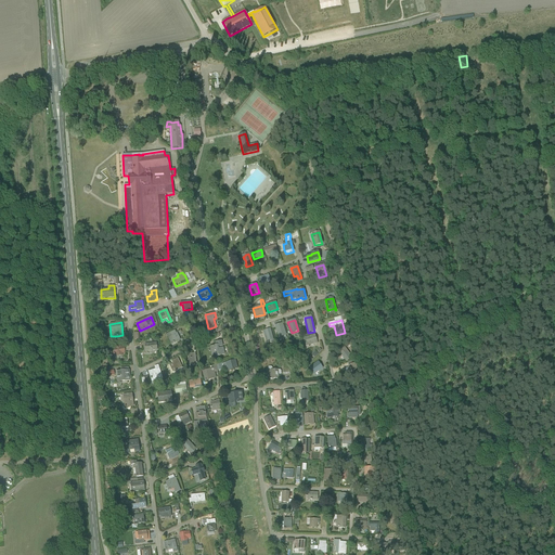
[(274,326),(276,331),(279,337),(283,336),(284,339),(286,338),(282,324),(274,326)]
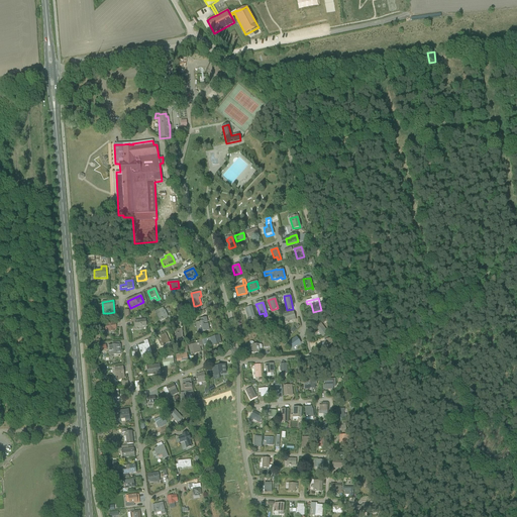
[(251,306),(244,308),(247,318),(252,316),(252,320),(255,319),(251,306)]
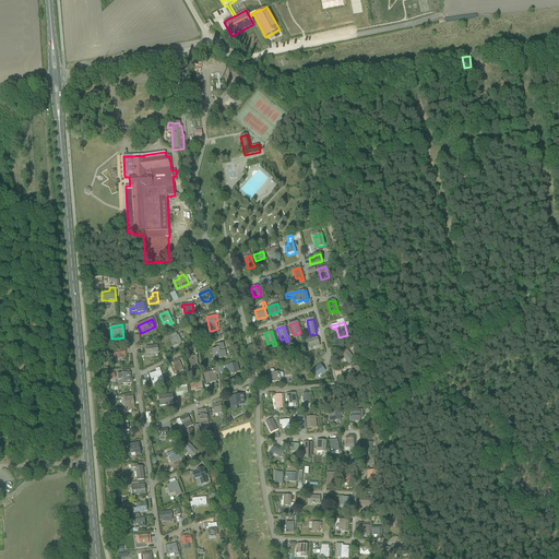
[(176,333),(167,337),(171,347),(176,345),(180,343),(176,333)]
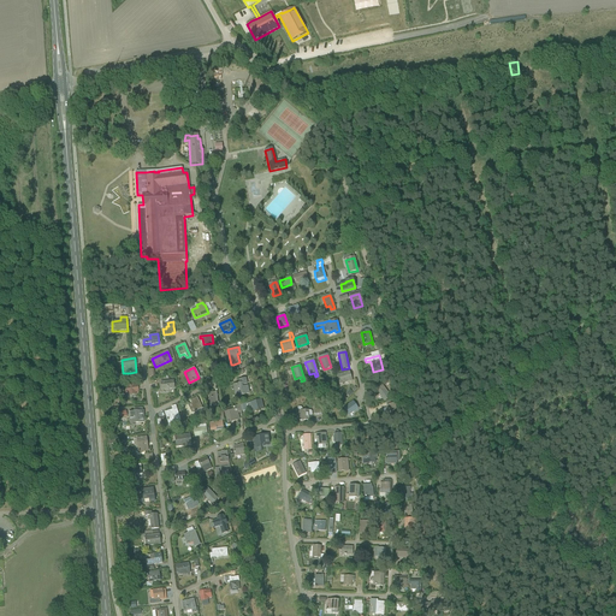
[(351,380),(349,372),(337,375),(339,384),(351,380)]
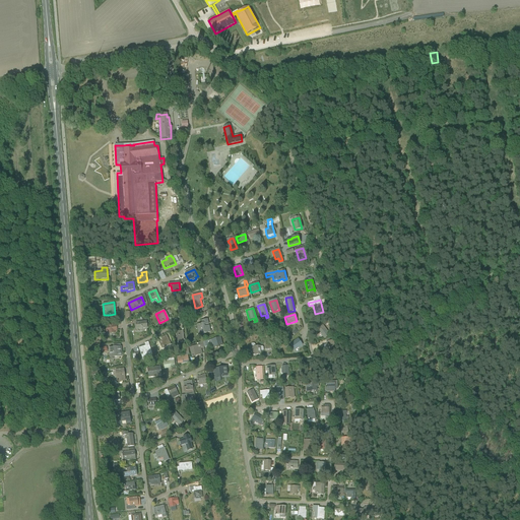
[(203,324),(196,325),(198,335),(209,332),(208,326),(204,327),(203,325),(205,325),(208,324),(207,320),(201,321),(202,322),(203,324)]
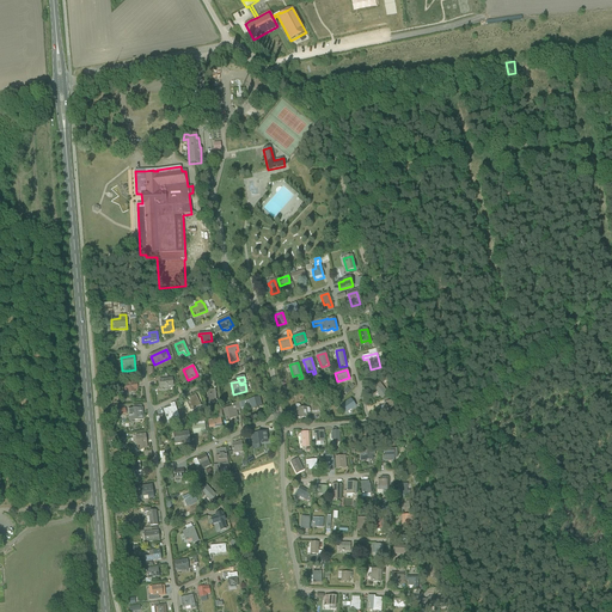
[(373,389),(374,390),(379,396),(381,398),(387,395),(379,384),(373,389)]
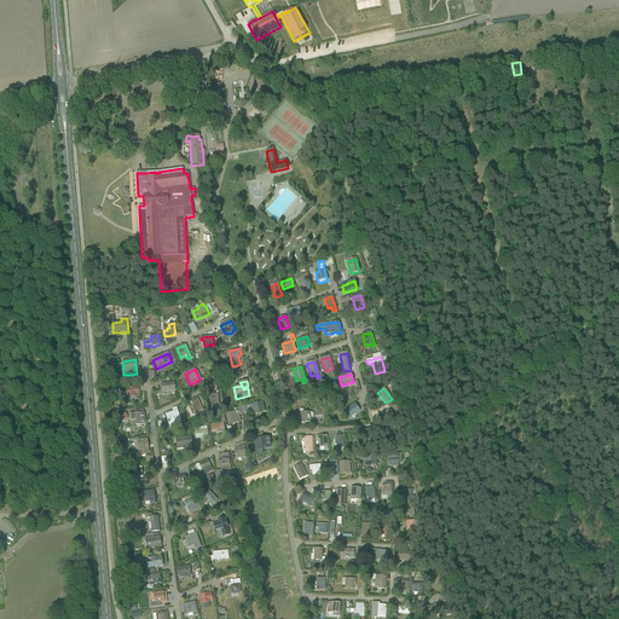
[(219,394),(209,395),(208,395),(210,406),(212,408),(217,406),(217,405),(220,405),(219,394)]
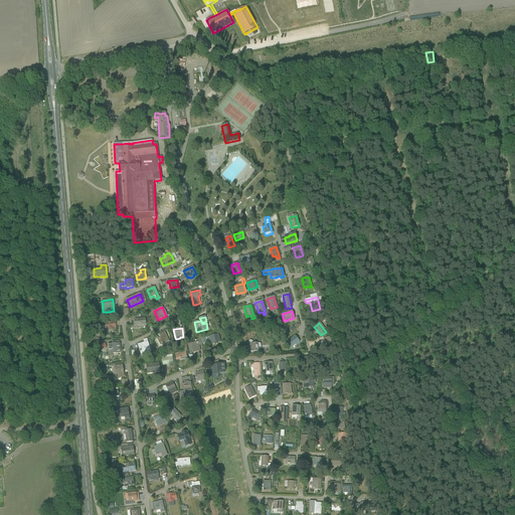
[(159,335),(160,337),(157,339),(160,346),(169,341),(165,333),(159,335)]
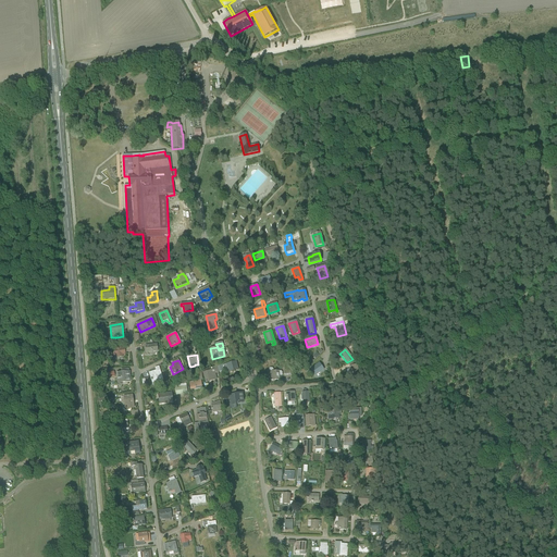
[(236,361),(224,364),(222,366),(222,368),(223,370),(227,369),(229,373),(238,370),(236,361)]
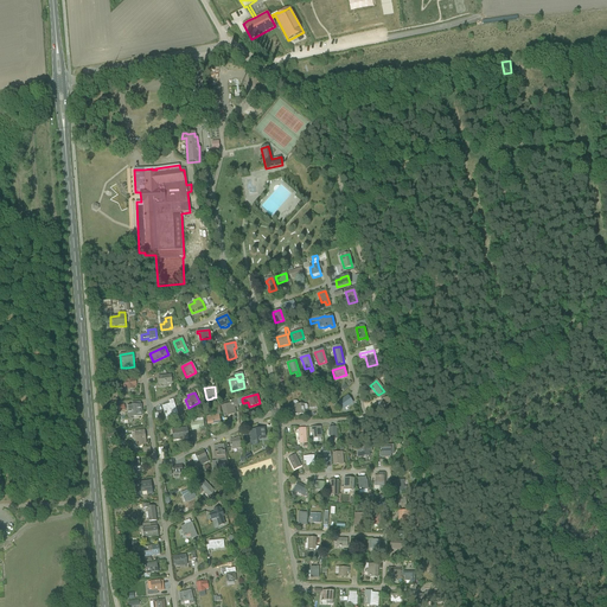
[(347,396),(338,403),(343,410),(352,403),(347,396)]
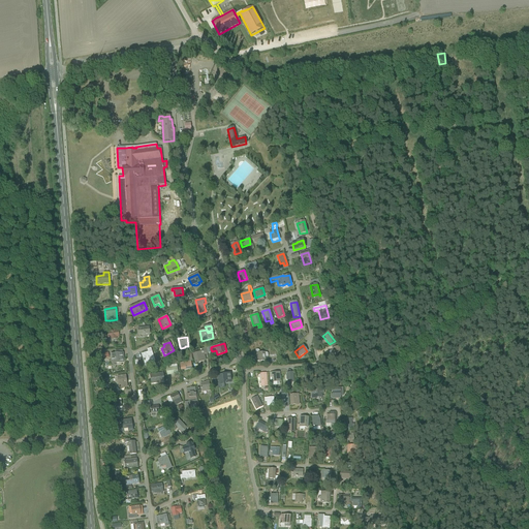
[(338,346),(332,348),(334,356),(335,360),(342,358),(342,356),(344,356),(343,351),(342,351),(340,351),(338,346)]
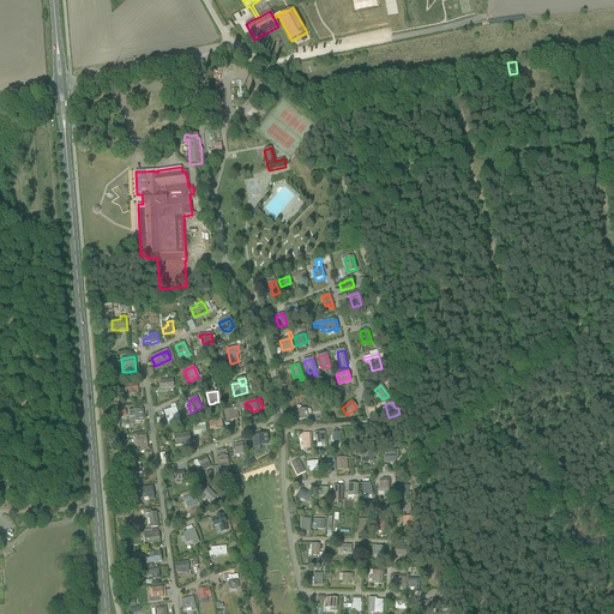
[(167,417),(167,420),(168,422),(180,419),(175,404),(172,405),(173,409),(164,411),(167,417)]
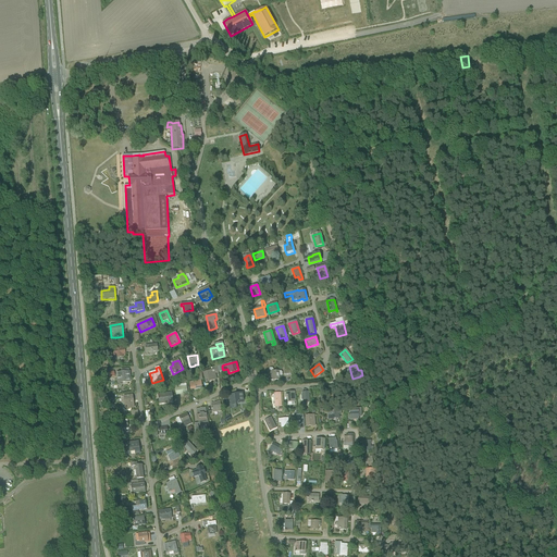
[(213,369),(203,372),(206,383),(217,380),(214,373),(218,372),(217,367),(213,368),(213,369)]
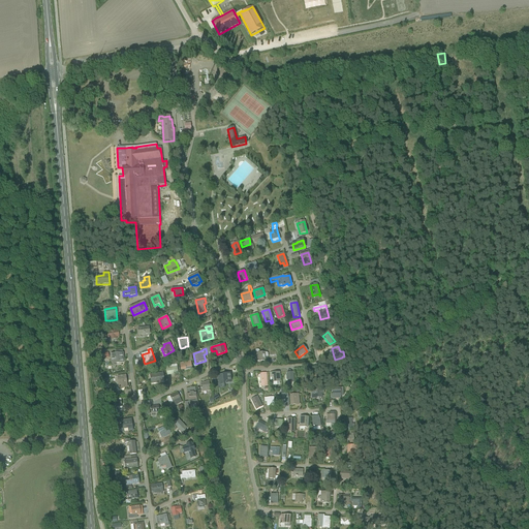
[(122,350),(115,351),(115,353),(111,354),(112,364),(123,363),(123,353),(122,353),(122,350)]
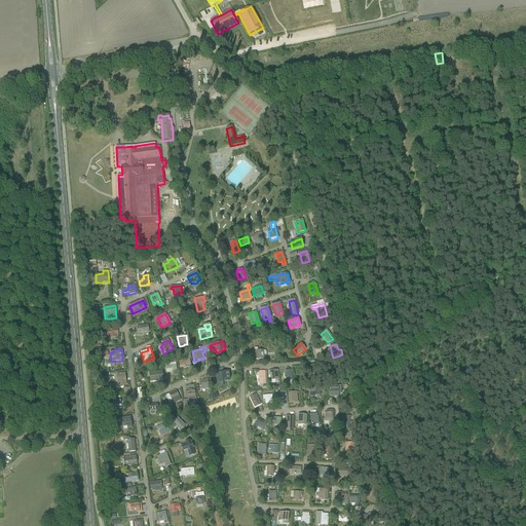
[(254,351),(253,351),(253,354),(256,354),(256,360),(264,359),(263,354),(266,354),(266,351),(265,350),(263,350),(258,351),(258,349),(258,348),(257,348),(254,348),(254,349),(254,351)]
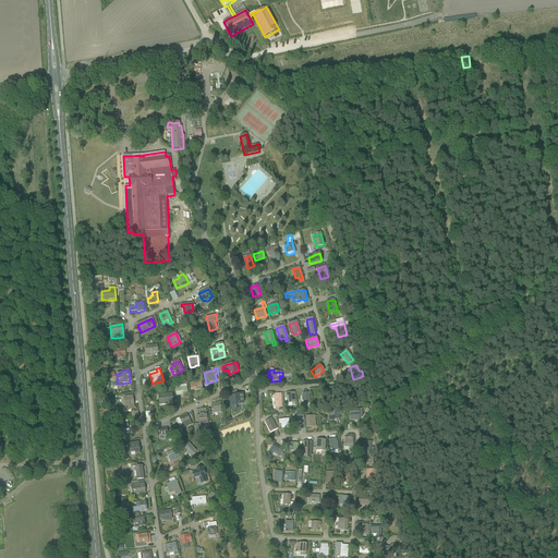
[(190,384),(190,385),(191,390),(194,390),(194,388),(195,388),(197,388),(198,387),(199,389),(202,389),(202,384),(201,381),(190,384)]
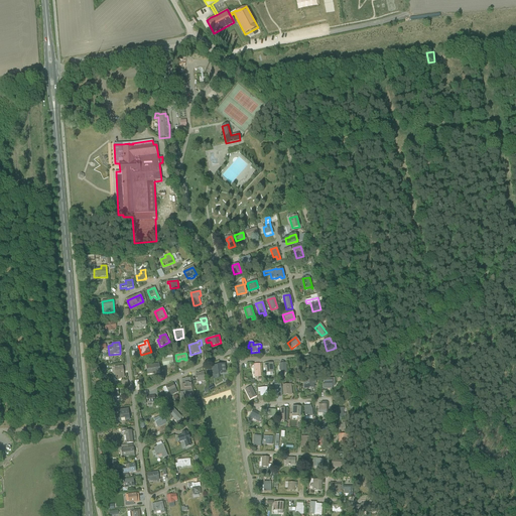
[(145,365),(147,374),(152,374),(152,372),(157,371),(157,373),(160,373),(158,363),(145,365)]
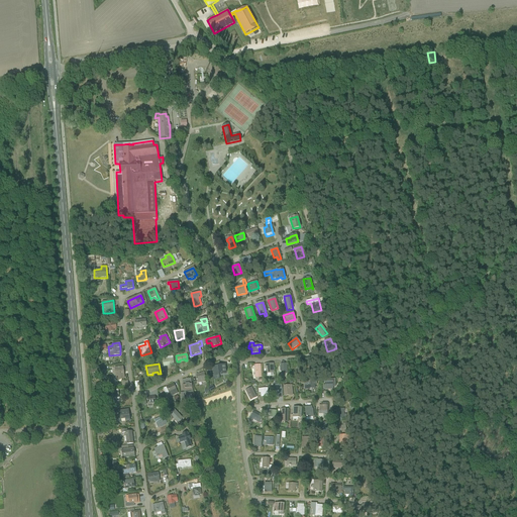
[(273,364),(263,365),(263,370),(265,370),(266,374),(274,374),(273,364)]
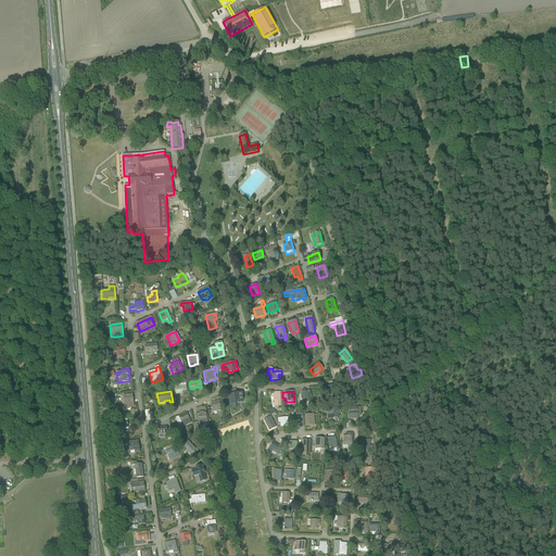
[(229,394),(230,401),(235,400),(235,402),(243,401),(242,393),(229,394)]
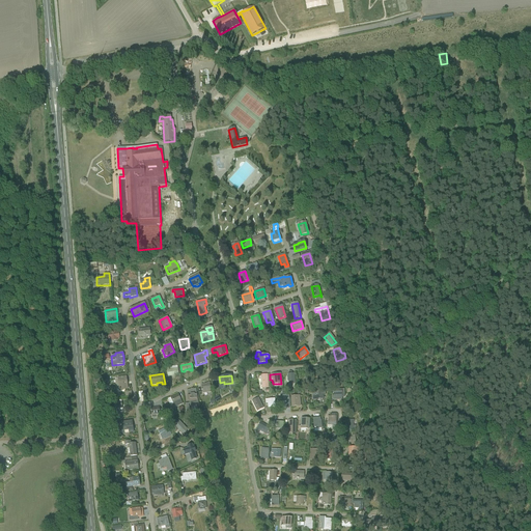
[(127,376),(120,378),(117,379),(119,390),(128,389),(127,376)]
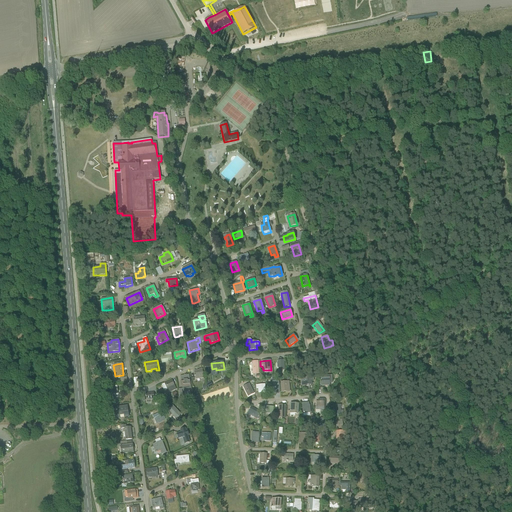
[(194,375),(194,377),(195,377),(195,379),(203,378),(203,374),(202,369),(199,370),(199,371),(194,371),(194,375)]
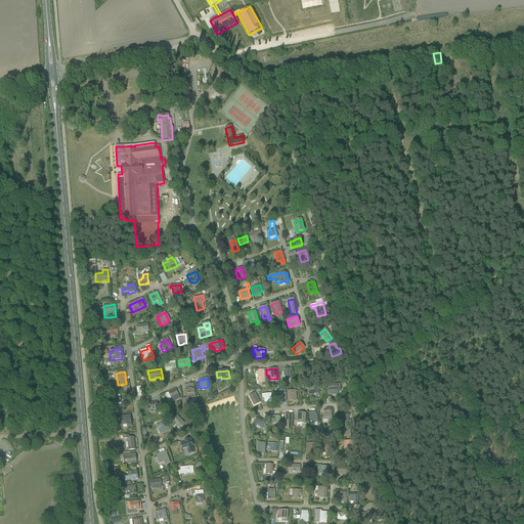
[(192,384),(185,386),(185,390),(186,398),(194,397),(193,389),(192,384)]
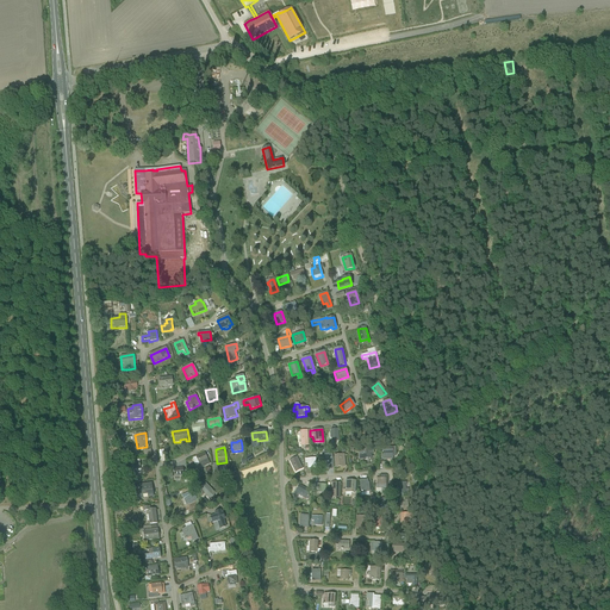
[(393,447),(383,448),(384,460),(386,460),(386,456),(393,456),(396,456),(394,447),(393,447)]
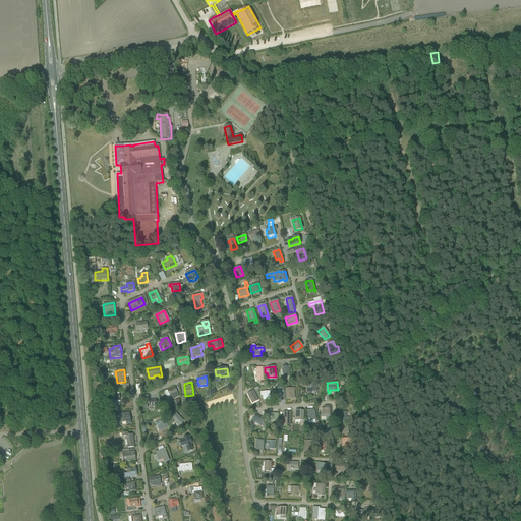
[(319,384),(306,385),(306,390),(310,389),(310,393),(317,392),(317,389),(320,389),(319,384)]
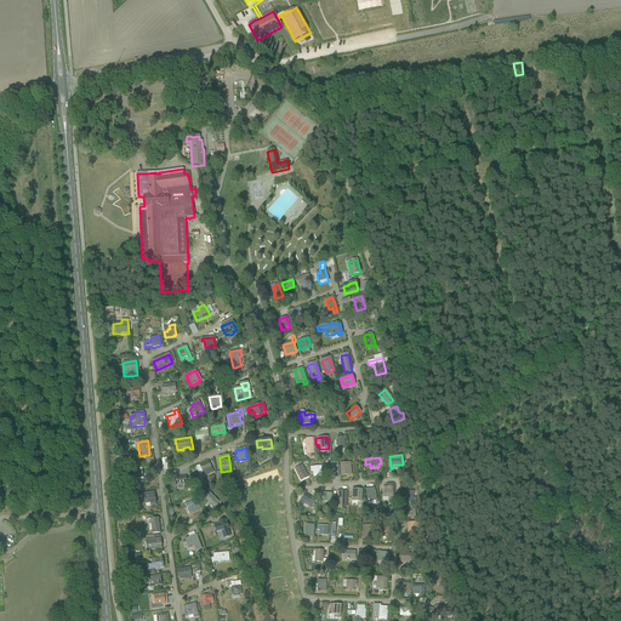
[(209,461),(195,467),(199,474),(203,472),(205,477),(214,473),(209,461)]
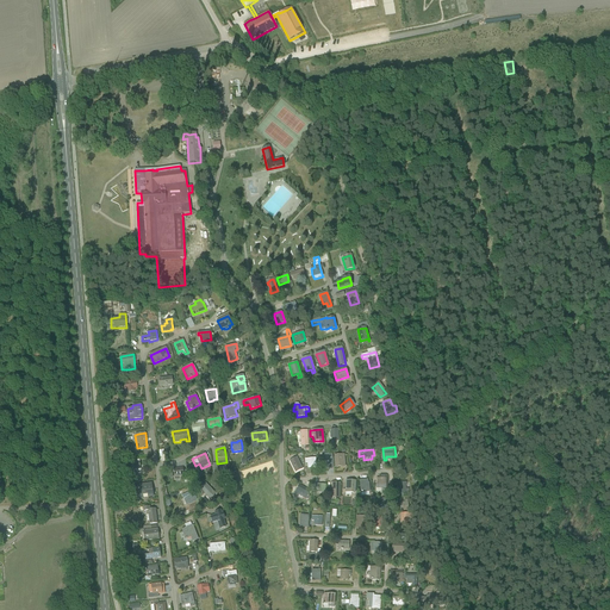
[(335,455),(335,459),(335,467),(338,467),(338,465),(344,464),(344,455),(335,455)]
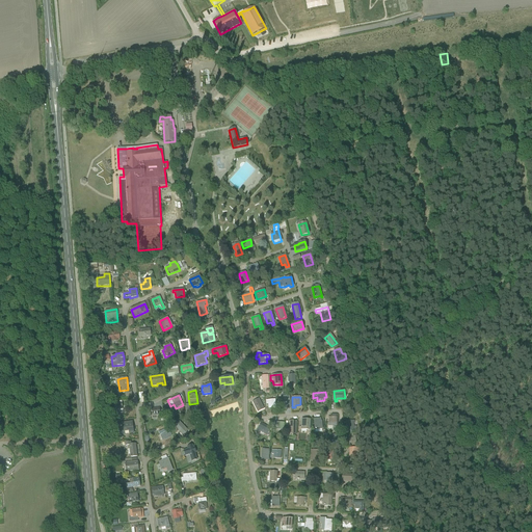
[(253,402),(254,404),(256,404),(257,405),(256,406),(257,407),(258,408),(256,409),(258,411),(264,409),(259,399),(253,402)]
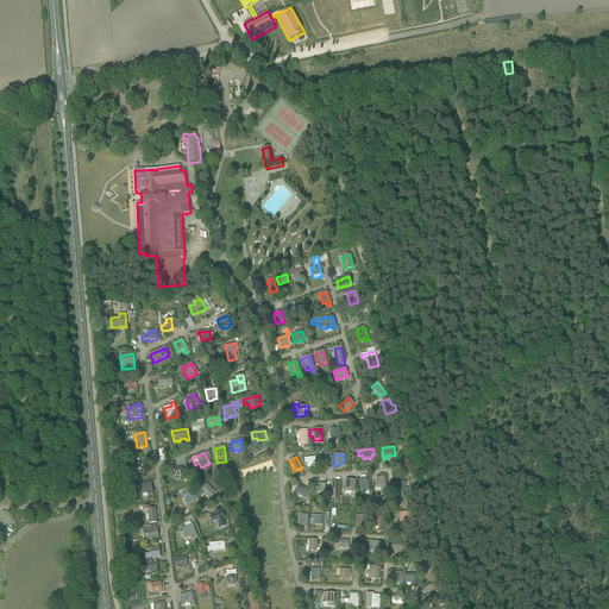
[(136,459),(131,460),(130,460),(132,471),(135,471),(135,475),(142,473),(139,462),(139,459),(136,459)]
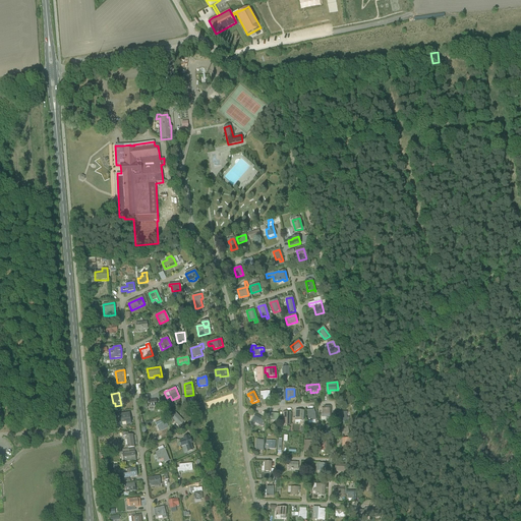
[(150,407),(155,406),(155,408),(158,408),(156,399),(148,400),(150,409),(150,407)]
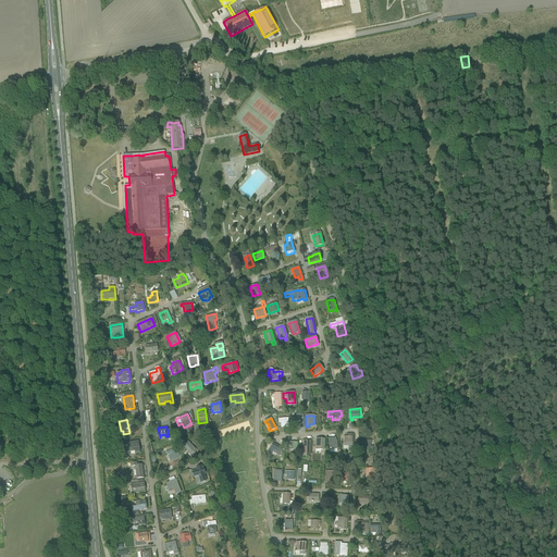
[(347,440),(344,440),(344,446),(344,449),(348,449),(348,448),(349,448),(349,452),(348,452),(348,457),(351,458),(351,452),(351,448),(353,448),(353,437),(347,437),(347,440)]
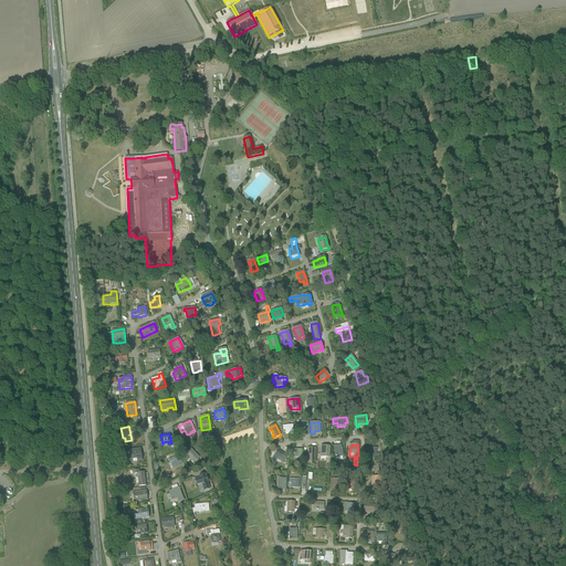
[(321,447),(321,454),(321,458),(329,458),(329,447),(321,447)]
